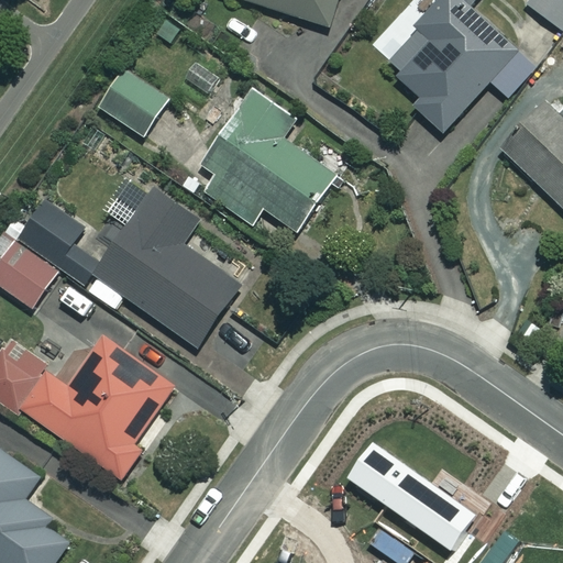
[(242,0),(329,25),(335,0),(242,0)]
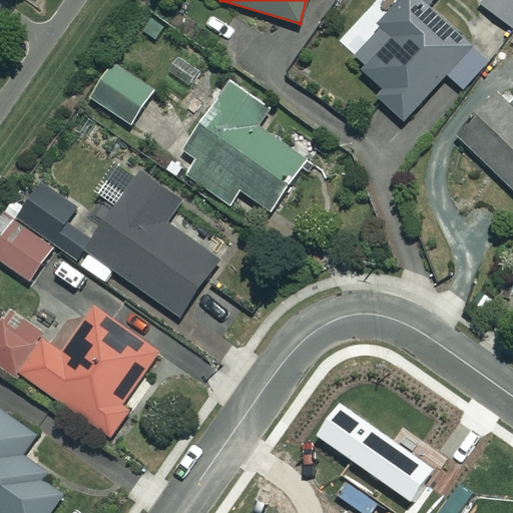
[(431,0),(367,0),(332,40),(385,86),(377,95),(406,120),(447,72),(464,87),(489,58),(428,5),(431,0)]
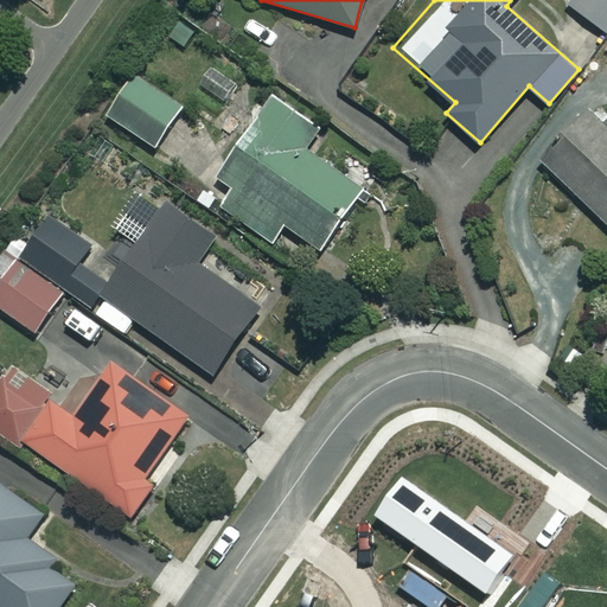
[(606,0),(572,0),(569,4),(606,30),(606,0)]
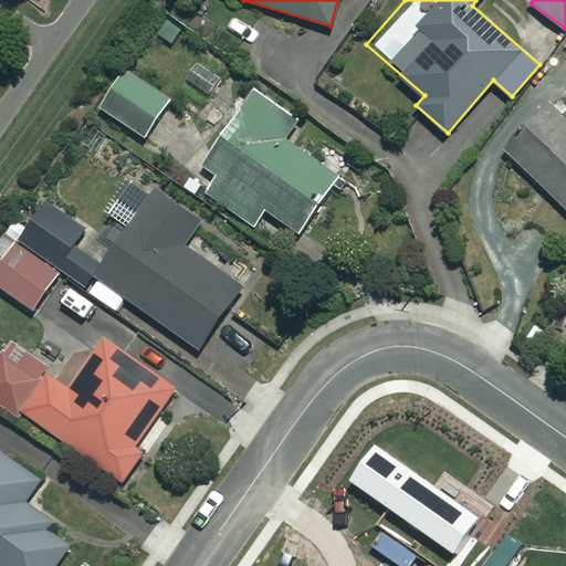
[(171,98),(128,67),(103,103),(145,134),(171,98)]
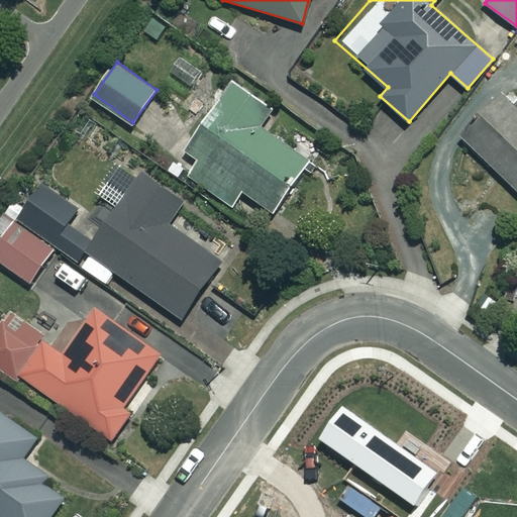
[(273,109),(235,83),(187,150),(202,161),(188,181),(227,209),(241,189),(272,210),(309,158),(262,125),(273,109)]
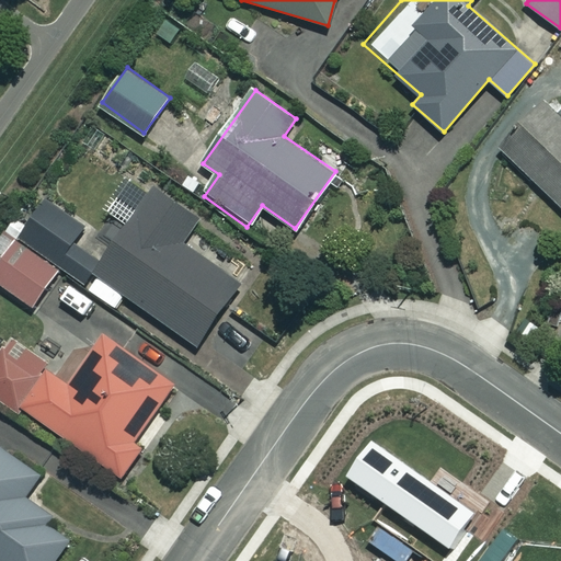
[(560,113),(548,101),(502,148),(560,204),(560,113)]
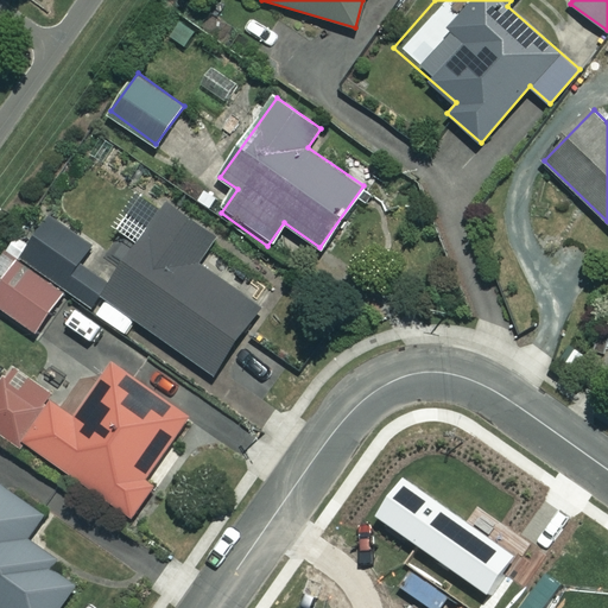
[(219,239),(169,203),(103,295),(214,373),(261,306),(201,264),(219,239)]
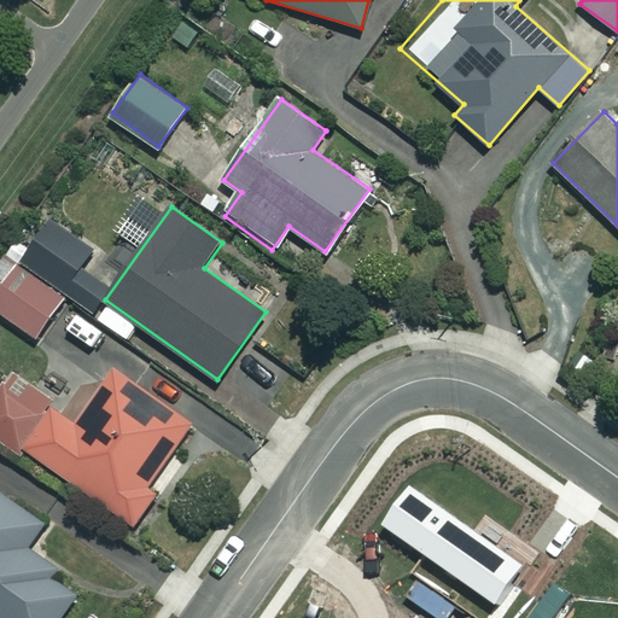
[(50,220),(28,252),(98,298),(108,284),(81,266),(93,249),(50,220)]
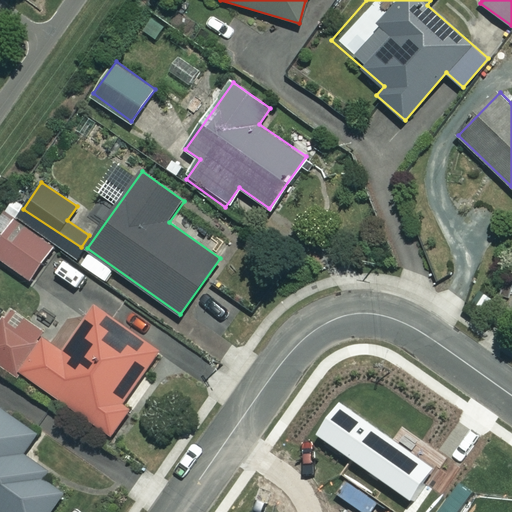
[(54,247),(17,219),(0,241),(0,256),(30,279),(54,247)]
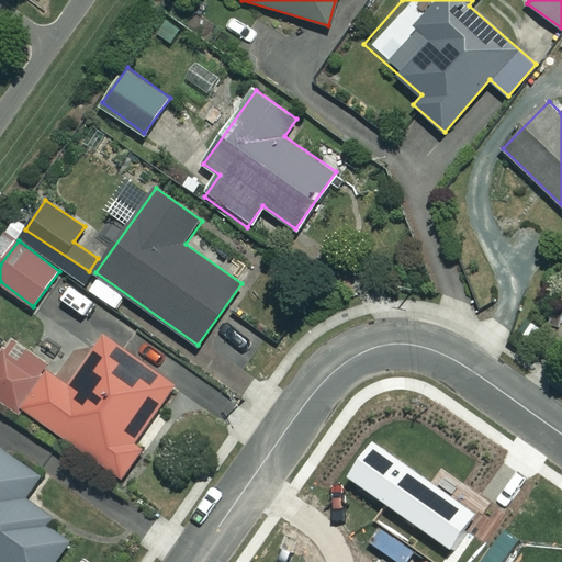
[(176,385),(104,336),(72,383),(13,341),(0,360),(0,398),(18,412),(22,405),(123,475),(142,448),(136,444),(176,385)]
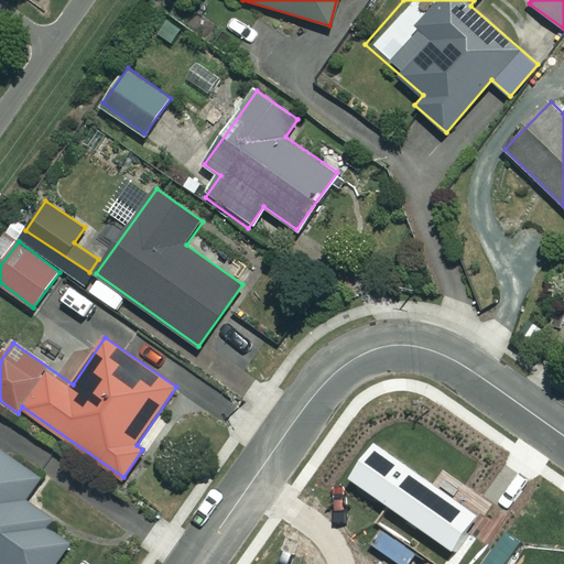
[(52,518),(25,500),(42,477),(0,447),(0,563),(1,563),(54,563),(71,541),(47,524),(52,518)]
